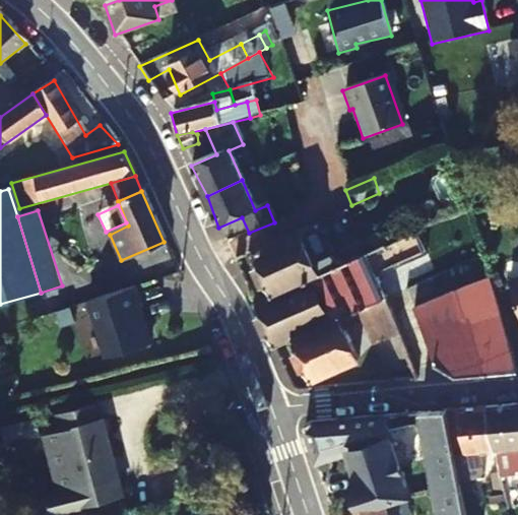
[(321,222),(252,254),(270,296),(308,278),(365,254),(384,246),(380,237),(334,252),(321,222)]
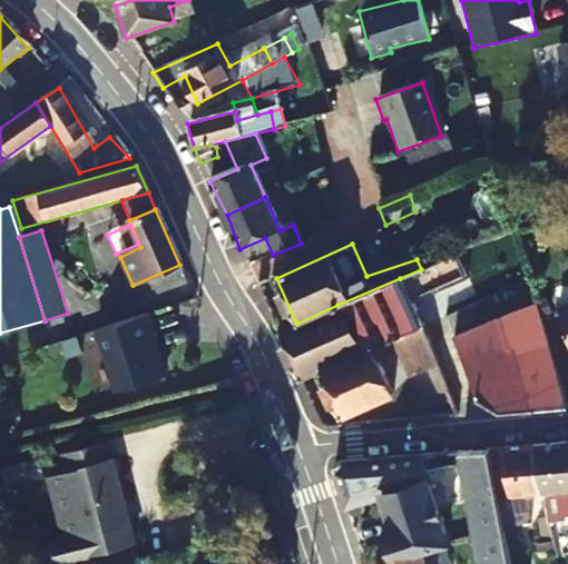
[(456,255),(421,269),(430,292),(432,296),(467,280),(456,255)]
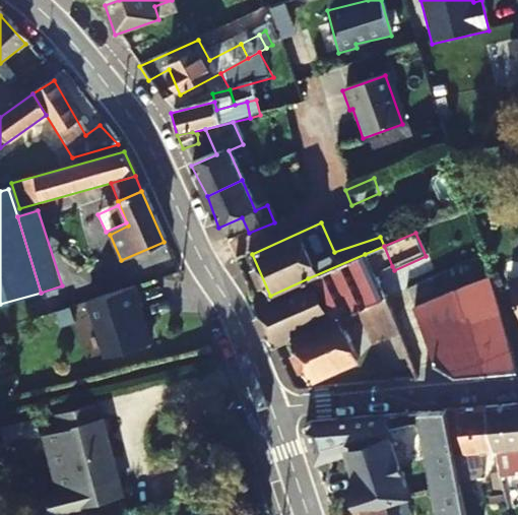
[(384,246),(365,254),(374,274),(392,266),(384,246)]
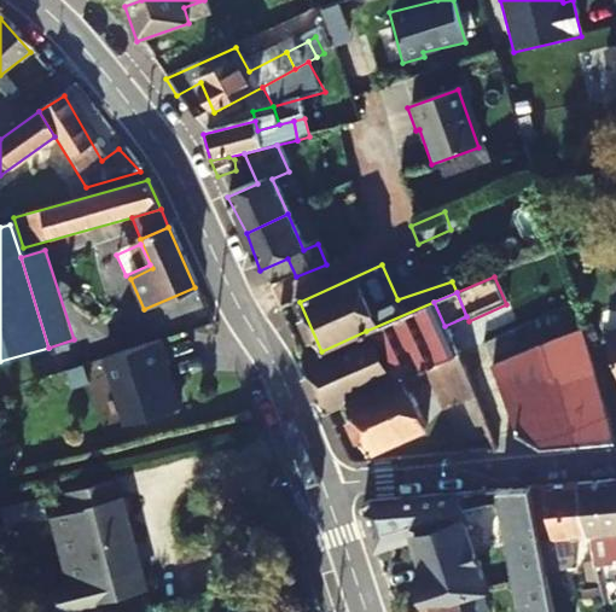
[(366,331),(391,384),(457,357),(445,326),(434,302),(366,331)]
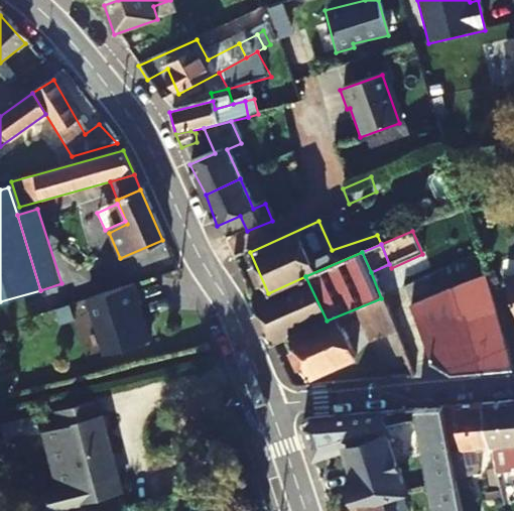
[(513,275),(502,279),(513,318),(513,275)]
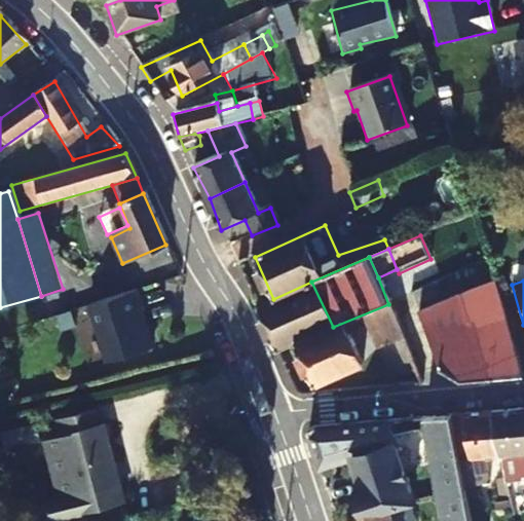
[(273,299),(255,306),(275,352),(295,343),(333,327),(311,282),(273,299)]
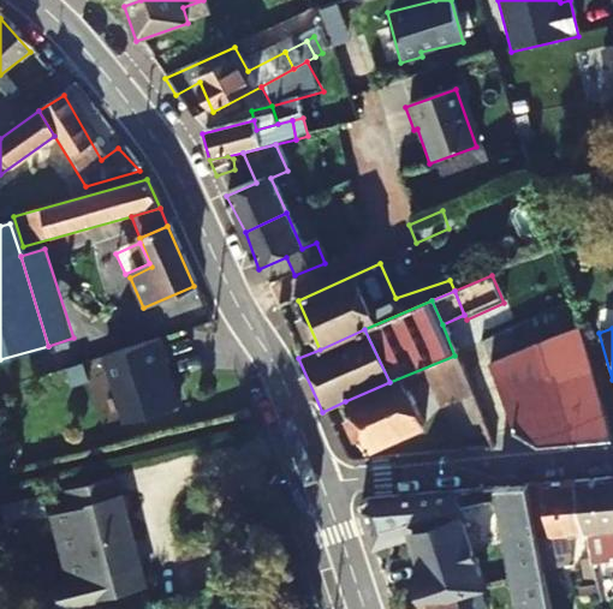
[(571,446),(611,442),(576,330),(530,348),(571,446)]
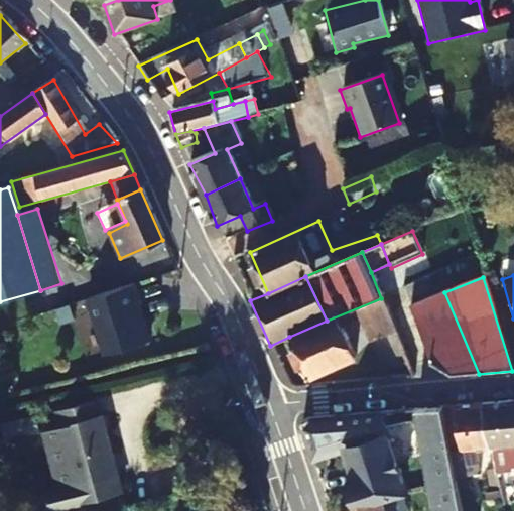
[(139,306),(132,285),(86,299),(103,356),(147,343),(140,320),(137,321),(133,307),(139,306)]
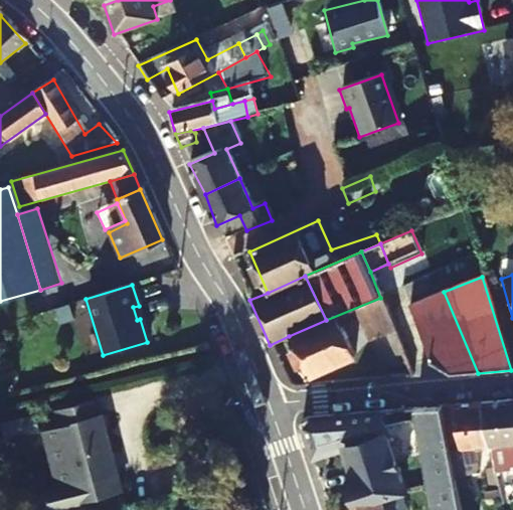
[(444,292),(406,307),(429,363),(439,376),(478,373),(444,292)]
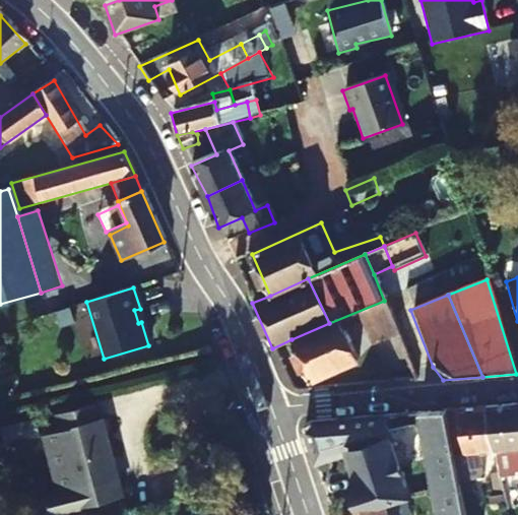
[(371,346),(398,334),(391,316),(384,301),(329,323),(292,339),(309,383),(355,364),(348,345),(342,331),(349,328),(362,323),(371,346)]
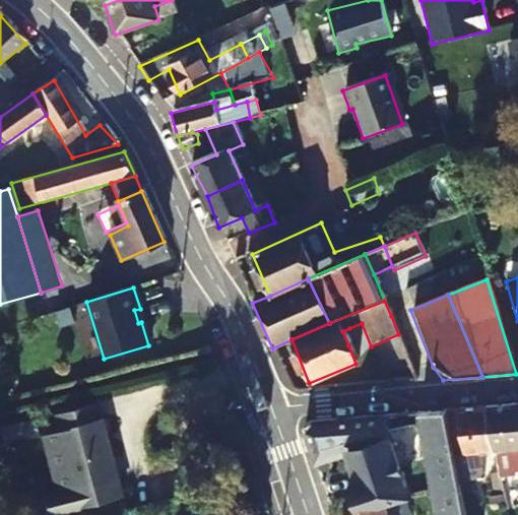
[(354,343),(349,328),(342,331),(348,345),(354,343)]
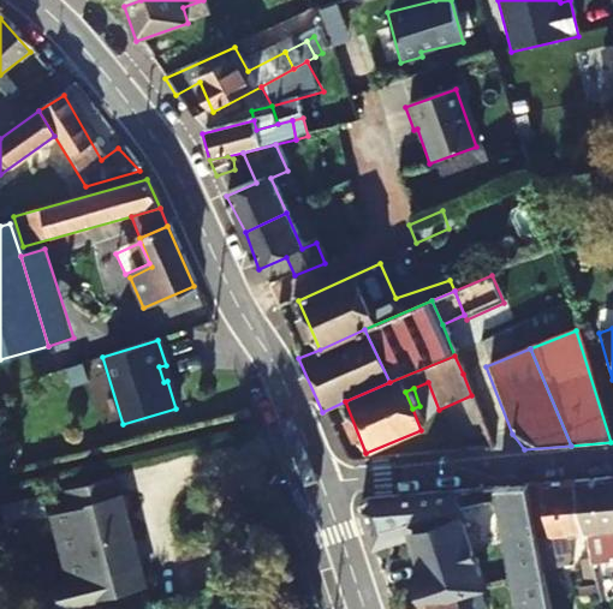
[(60,493),(66,513),(117,497),(111,479),(60,493)]
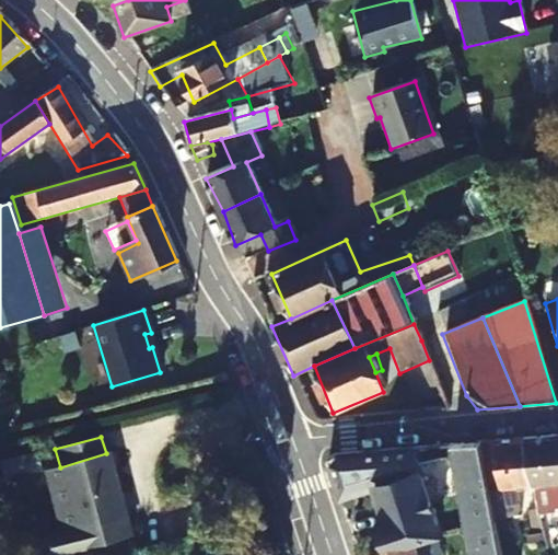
[(530,487),(554,485),(557,484),(557,437),(521,440),(530,487)]
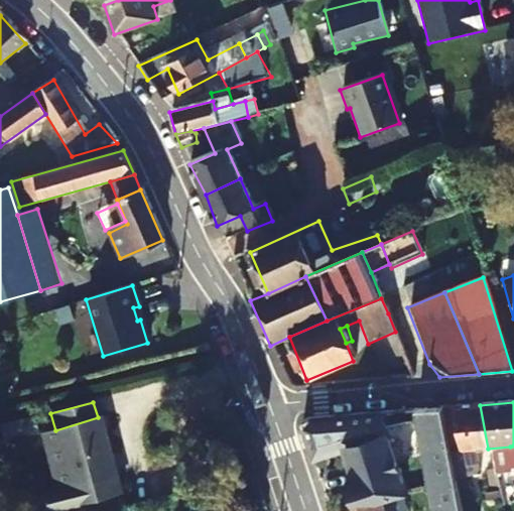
[(452,408),(461,453),(466,477),(479,474),(475,450),(488,449),(480,405),(452,408)]
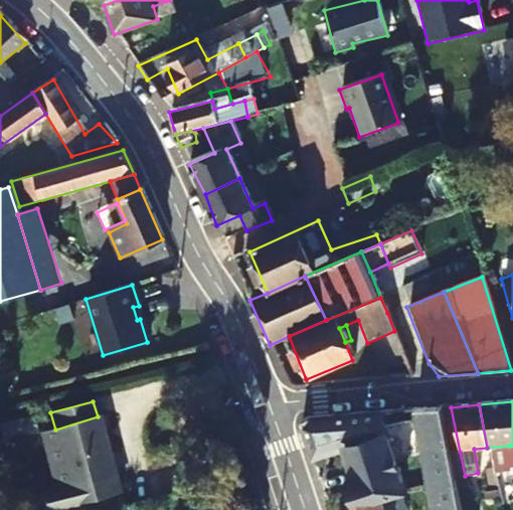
[(449,454),(460,452),(451,407),(440,408),(449,454)]
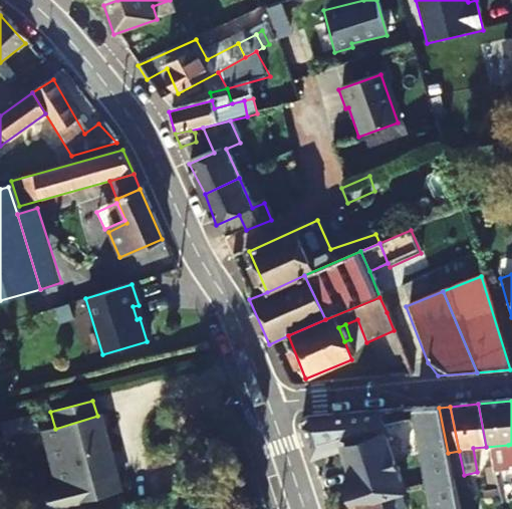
[(412,410),(421,436),(430,483),(453,476),(448,453),(439,408),(412,410)]
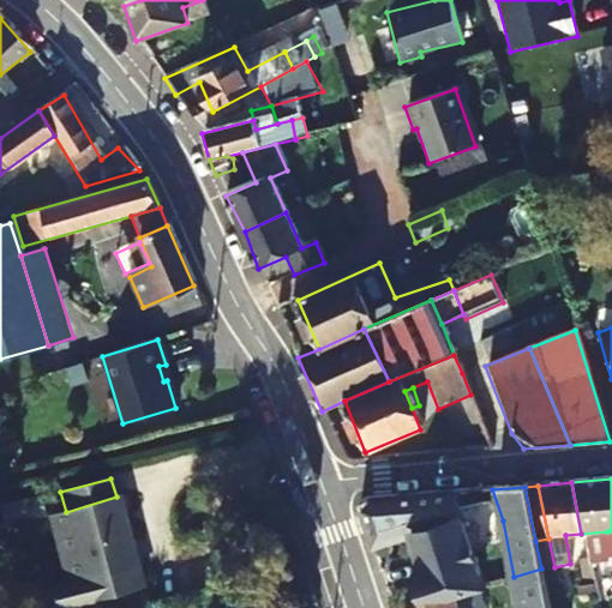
[(481,588),(449,493),(371,499),(357,509),(370,549),(411,537),(425,602),(455,595),(481,588)]
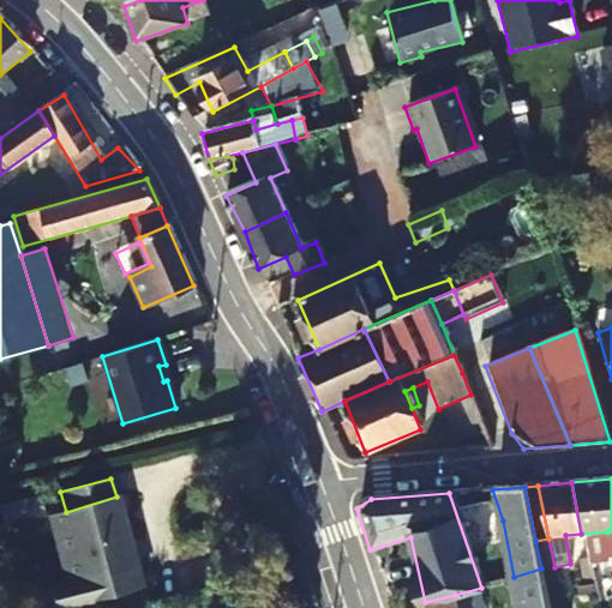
[(117,497),(66,512),(66,513),(46,519),(66,588),(136,567),(117,497)]
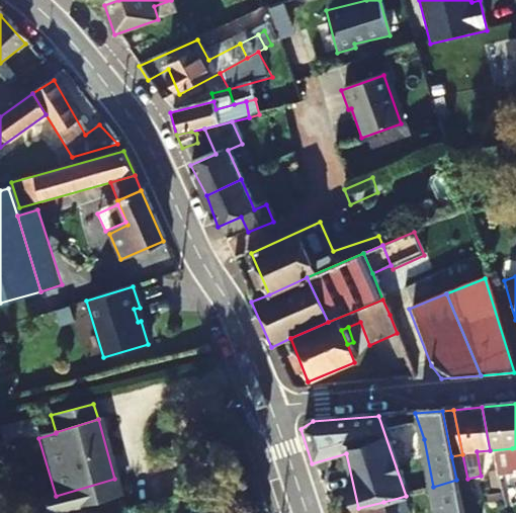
[(34,434),(30,420),(1,428),(5,442),(34,434)]
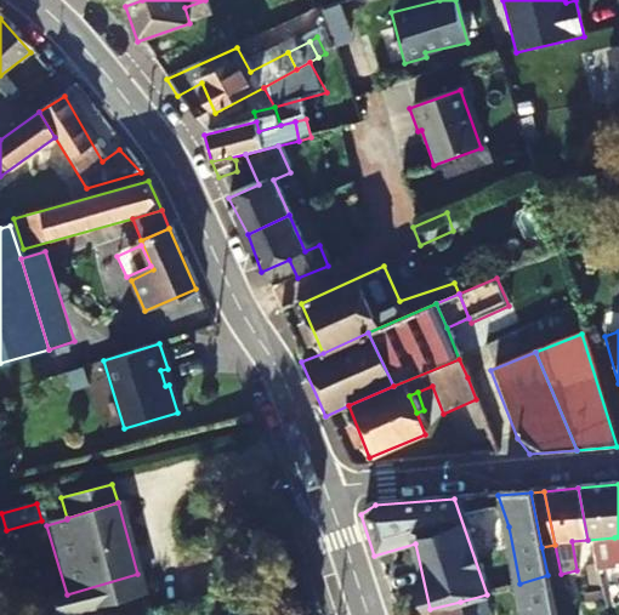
[(597,580),(611,578),(614,576),(608,550),(592,552),(597,580)]
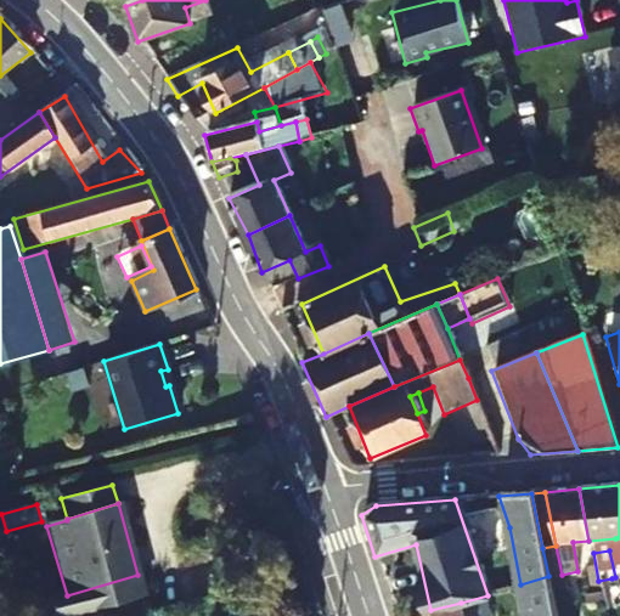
[(556,615),(548,576),(520,585),(525,615),(556,615)]
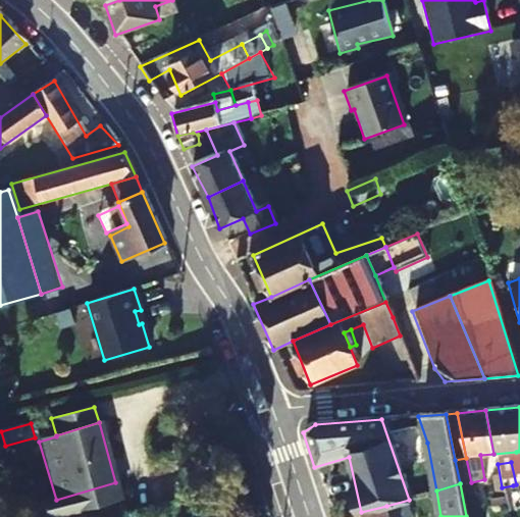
[(504,503),(516,500),(513,485),(502,487),(504,503)]
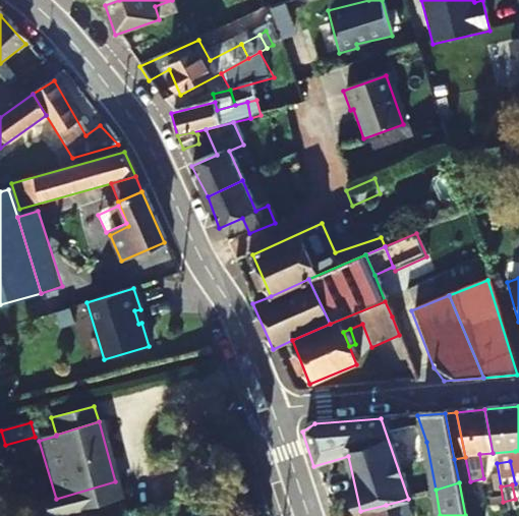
[(505,513),(517,511),(515,499),(503,502),(505,513)]
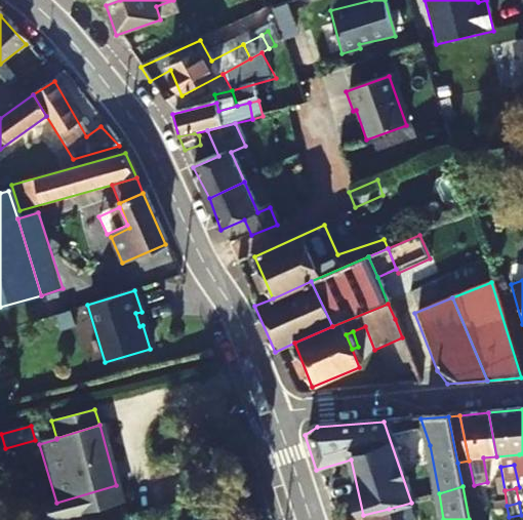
[(392,519),(389,509),(363,515),(346,519),(392,519)]
